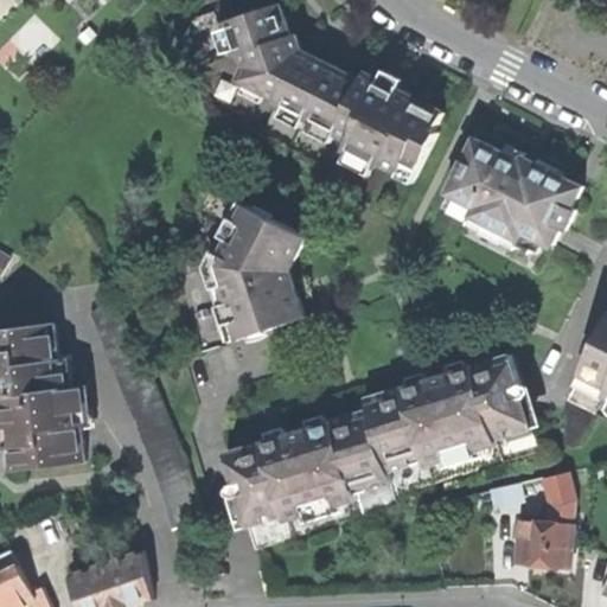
[(436,129),(445,112),(408,93),(366,71),(362,78),(302,50),(296,51),(292,39),(292,34),(286,14),(282,2),(228,20),(238,53),(244,52),(249,65),(243,77),(279,95),(276,100),(351,135),(345,147),(381,165),(383,161),(416,178),(440,132),(436,129)]
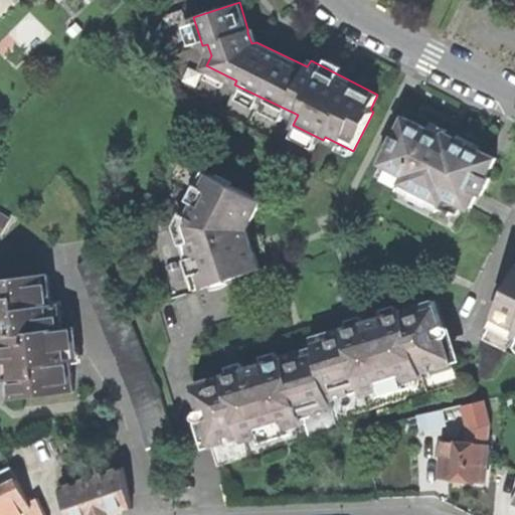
[(182,9),(157,17),(161,28),(185,20),(182,9)]
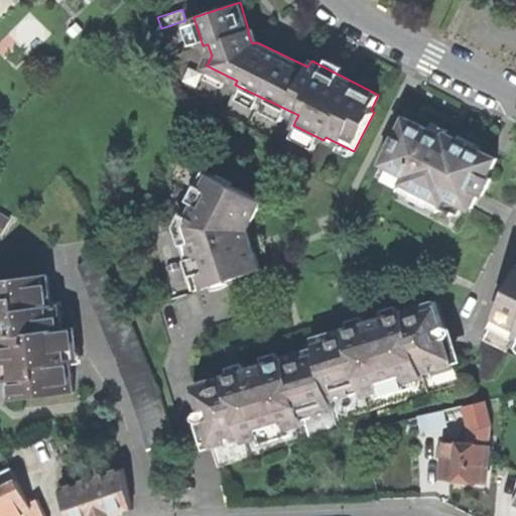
[(488,175),(497,157),(481,149),(482,146),(459,134),(455,141),(439,133),(405,116),(381,163),(405,175),(402,183),(443,205),(447,197),(471,210),(479,192),(484,195),(492,177),(488,175)]
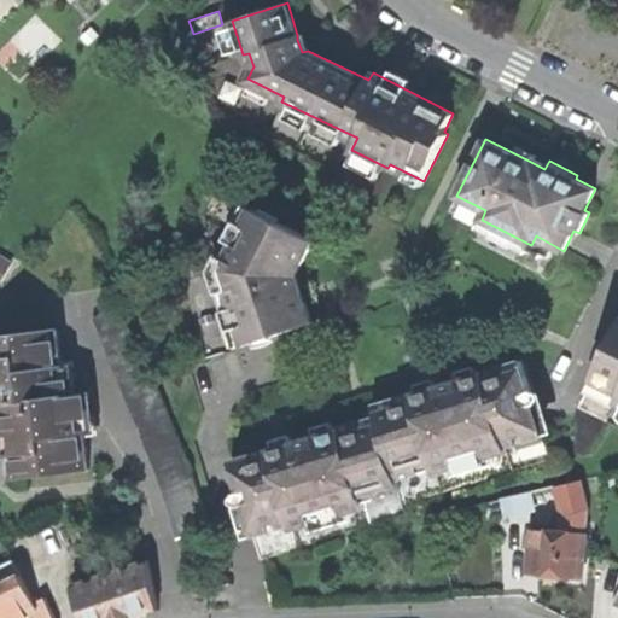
[(314,237),(216,187),(190,239),(204,246),(196,264),(198,273),(182,278),(207,354),(312,320),(303,296),(297,272),(314,237)]
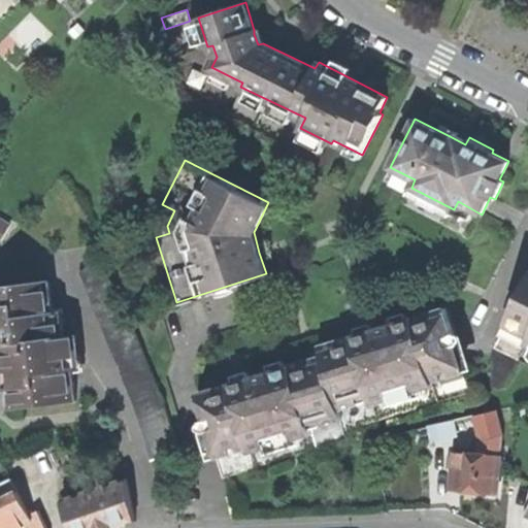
[(0,239),(3,241),(11,221),(0,216),(0,239)]
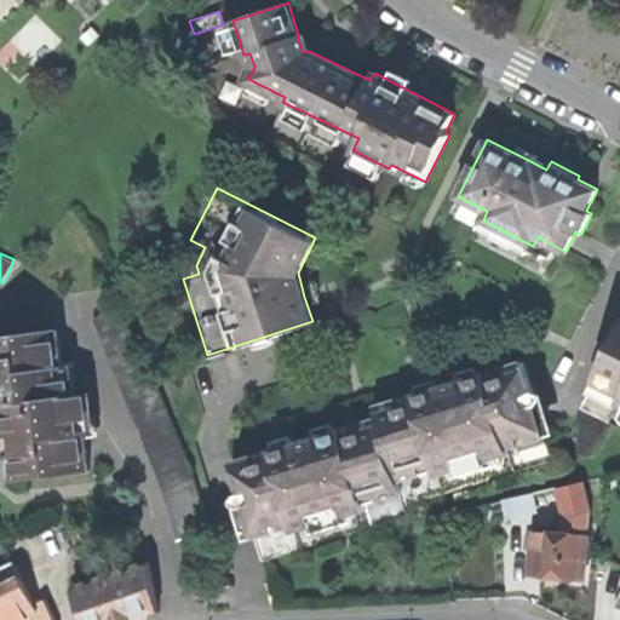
[(15,454),(17,478),(90,470),(86,434),(92,432),(90,412),(87,391),(75,392),(72,363),(62,365),(58,328),(0,334),(0,415),(3,437),(16,435),(18,454),(15,454)]
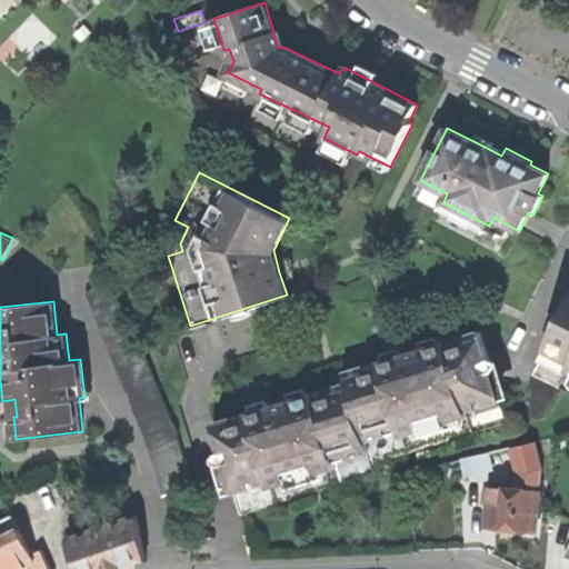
[(568,303),(533,372),(568,390),(568,303)]
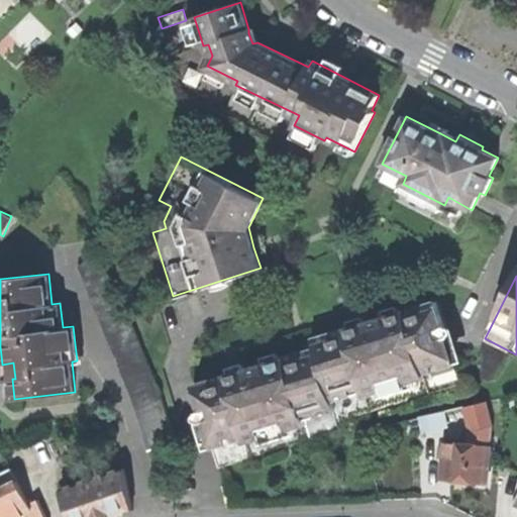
[(378,318),(312,337),(315,346),(327,386),(340,383),(351,390),(360,387),(364,396),(378,392),(382,387),(406,379),(411,382),(425,378),(422,368),(432,366),(438,352),(450,348),(436,301),(378,318)]
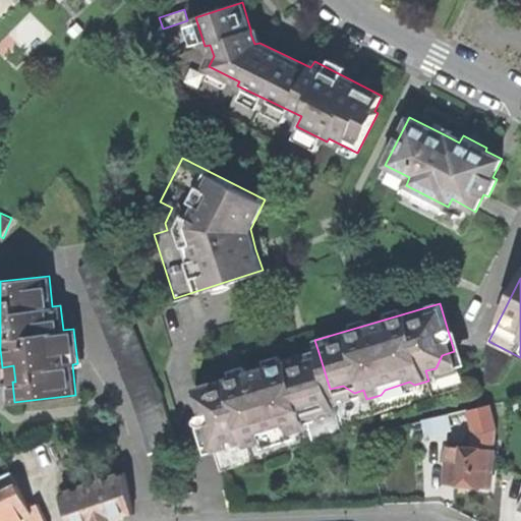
[(333,399),(330,389),(317,349),(250,369),(194,387),(209,436),(222,431),(234,440),(243,437),(246,447),(261,442),(264,437),(288,428),(294,431),(307,427),(304,418),(313,415),(321,402),(333,399)]
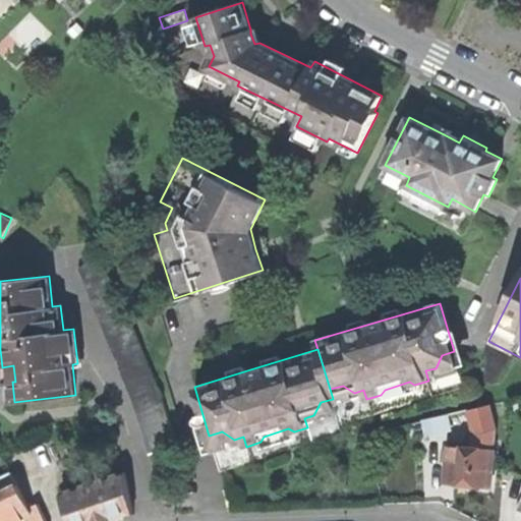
[(489,404),(472,409),(475,424),(477,431),(475,448),(493,449),(495,426),(489,404)]
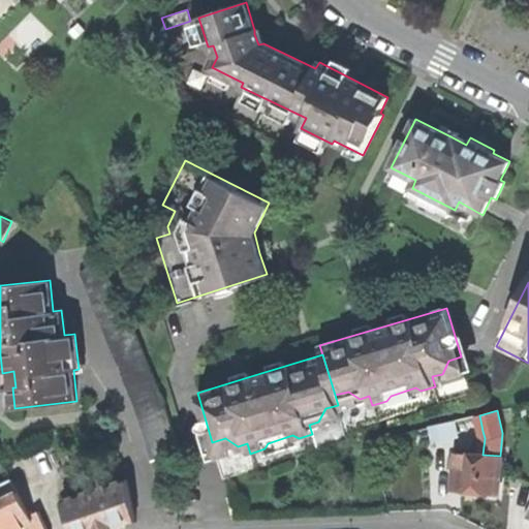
[(479,415),(428,427),(431,442),(483,431),(479,415)]
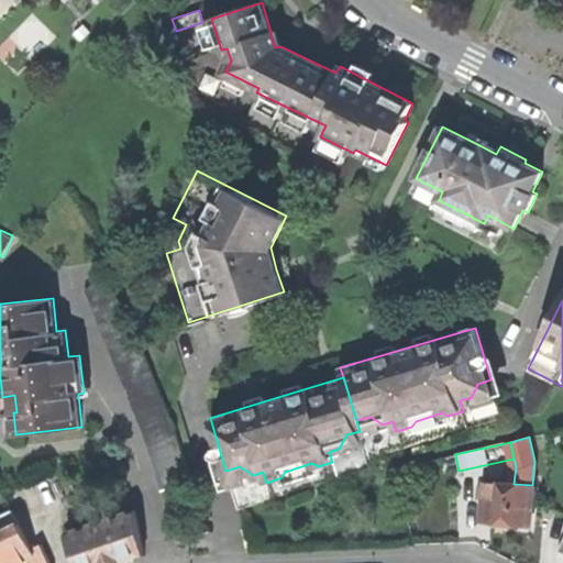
[(529,525),(532,485),(514,484),(487,481),(483,520),(506,522),(529,525)]
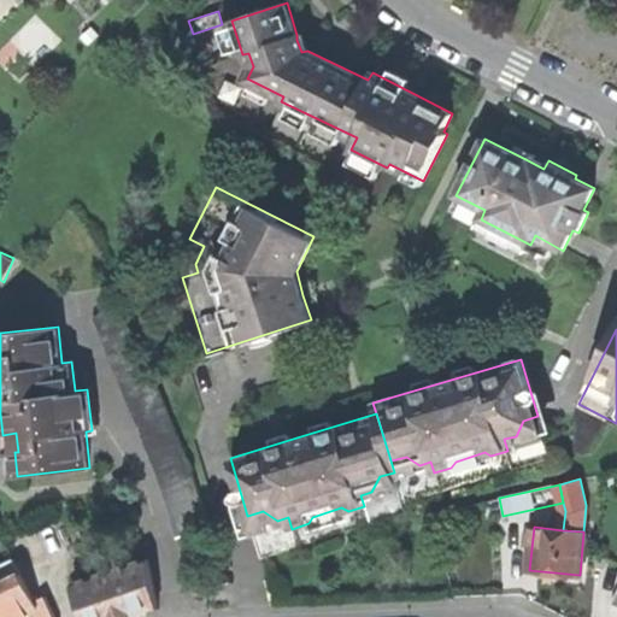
[(74,585),(84,616),(134,616),(159,609),(148,558),(74,585)]
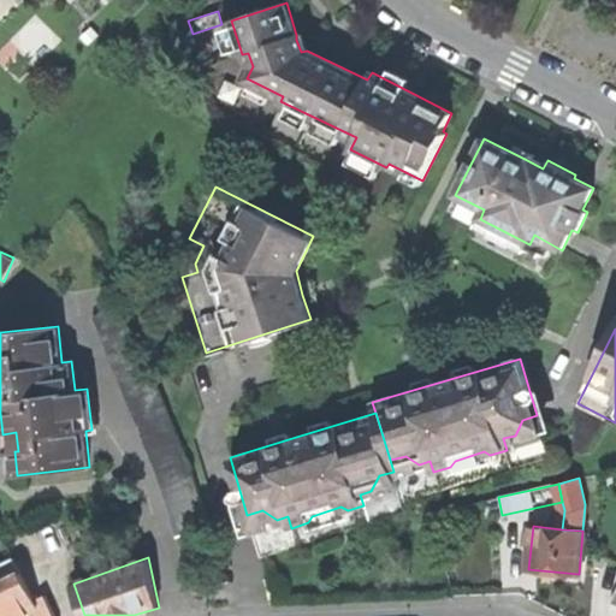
[(0,563),(0,615),(27,615),(39,611),(13,558),(0,563)]
